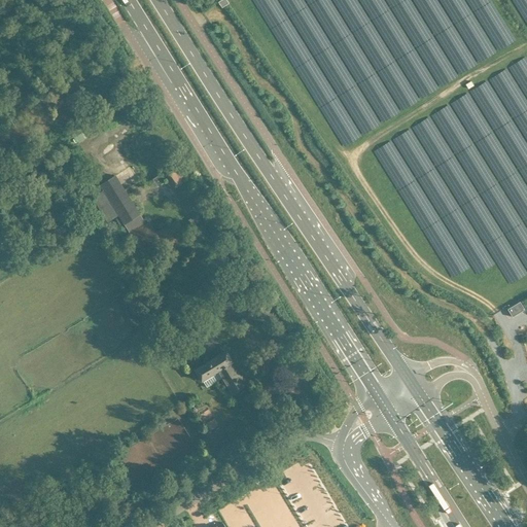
[(526,61),(373,146),(390,177),(407,168),(409,172),(408,162),(417,162),(418,170),(421,175),(420,160),(425,156),(433,156),(434,156),(431,149),(458,135),(459,136),(458,119),(479,118),(478,115),(482,115),(478,108),(491,107),(497,104),(498,105),(507,100),(506,84),(517,79),(518,82),(526,81),(526,61)]
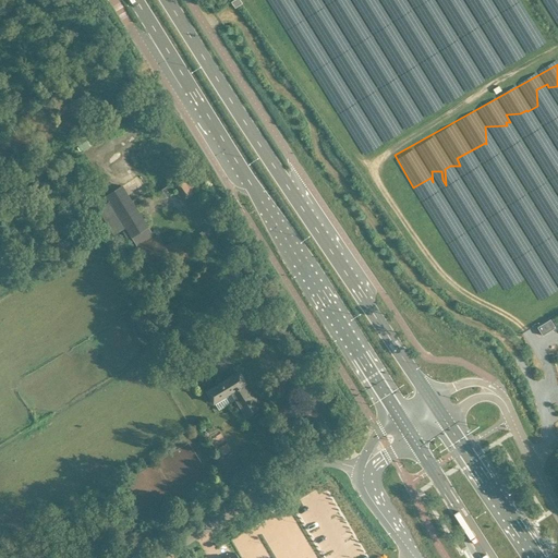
[(498,85),(493,89),(496,94),(501,89),(498,85)]
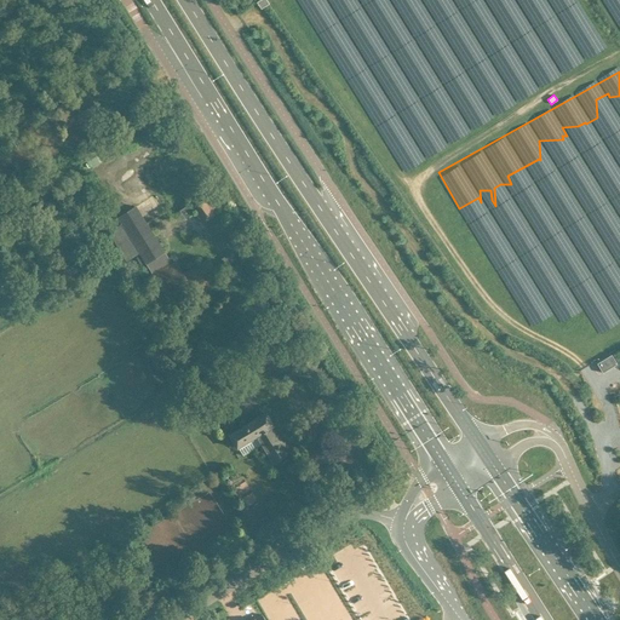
[(91,168),(99,162),(96,155),(86,161),(91,168)]
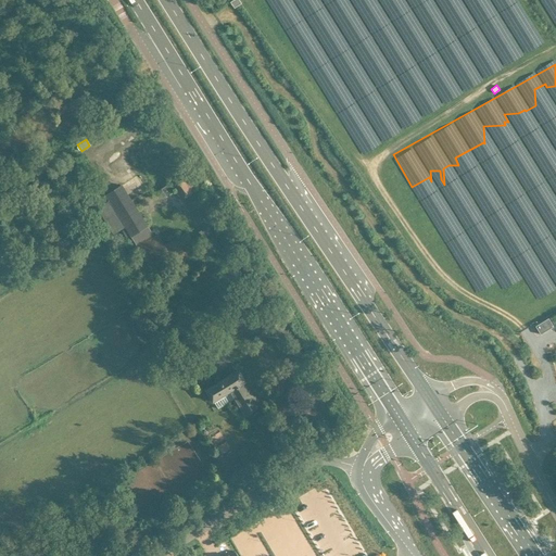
[(391,186),(396,182),(389,172),(383,174),(391,186)]
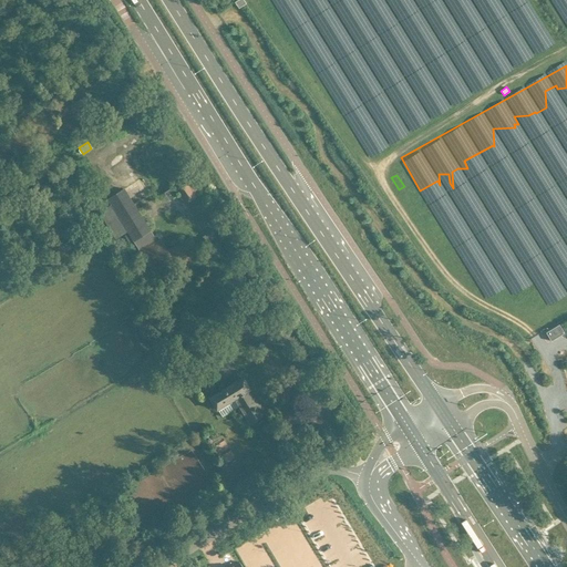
[(189,182),(186,177),(164,193),(169,199),(178,194),(185,204),(198,195),(195,191),(196,189),(191,182),(189,182)]
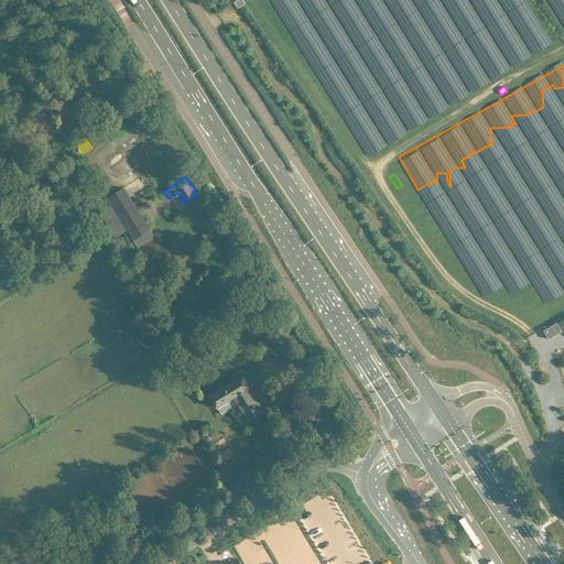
[(156,239),(123,187),(108,197),(129,230),(126,234),(129,239),(133,237),(156,273),(176,261),(186,278),(209,262),(191,235),(167,249),(160,237),(156,239)]
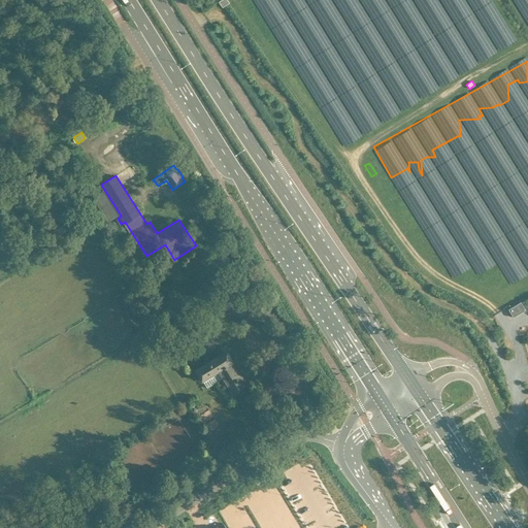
[(399,221),(403,218),(396,207),(392,209),(399,221)]
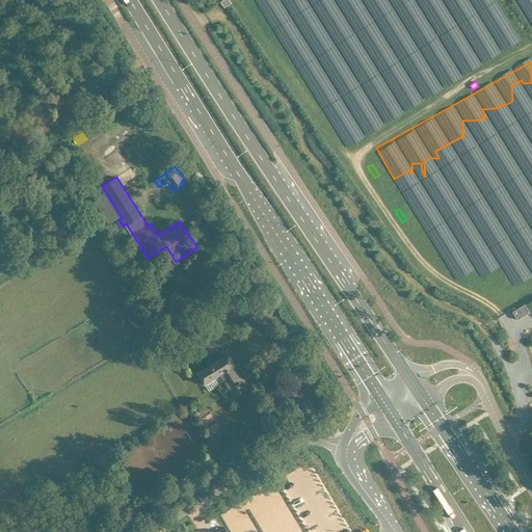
[(198,215),(189,222),(193,228),(203,221),(198,215)]
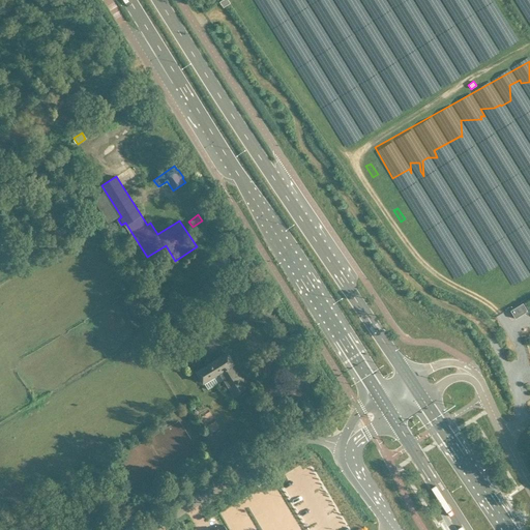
[(131,292),(119,299),(143,337),(166,324),(158,313),(155,315),(154,314),(145,319),(135,304),(138,302),(131,292)]
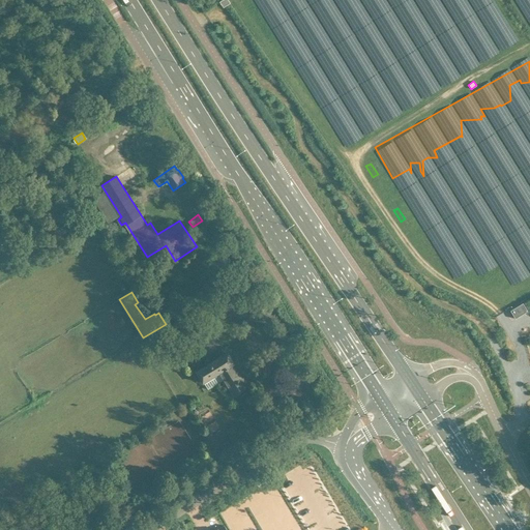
[(523,303),(510,311),(516,319),(528,311),(523,303)]
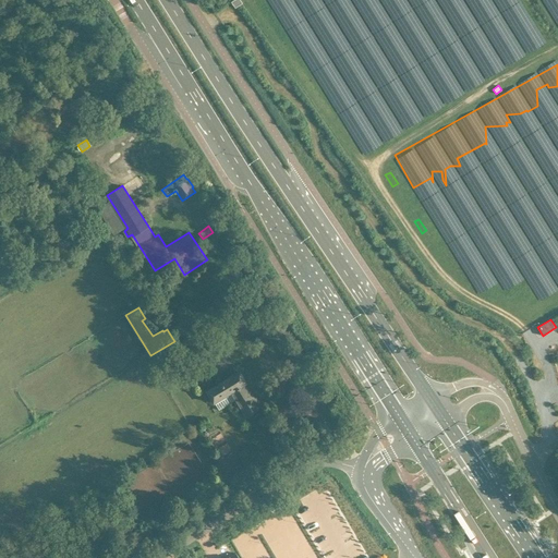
[(174,344),(169,349),(174,358),(180,353),(174,344)]
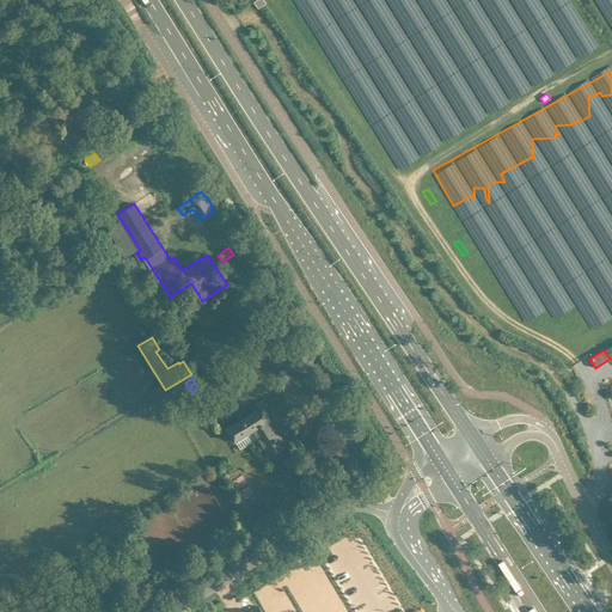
[(234,442),(236,441),(240,450),(258,439),(269,457),(287,446),(281,436),(279,438),(269,421),(270,420),(262,407),(226,429),(227,432),(231,436),(234,442)]
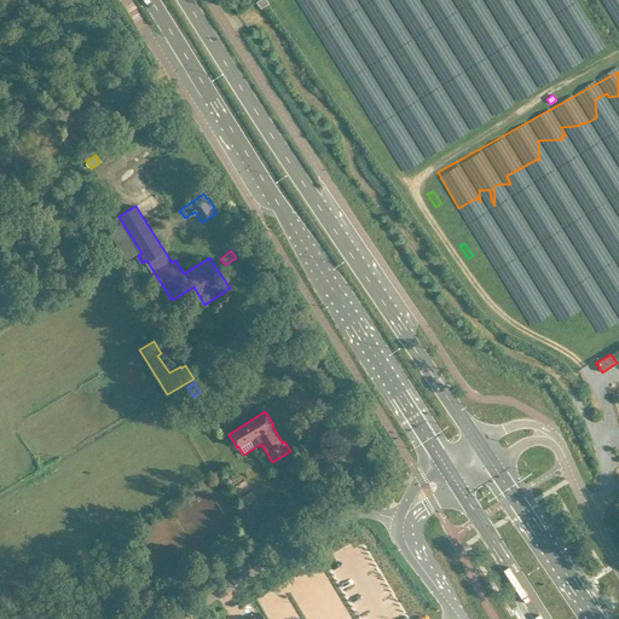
[(255,524),(241,533),(242,533),(248,544),(262,534),(255,524)]
